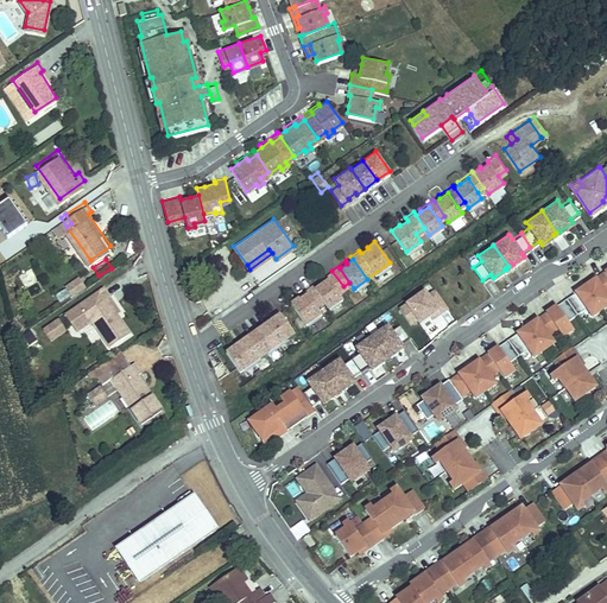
[(17,271),(24,284),(36,277),(30,264),(17,271)]
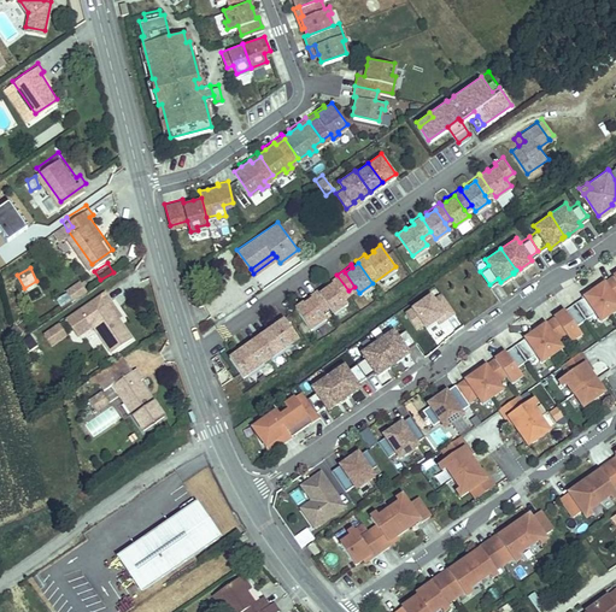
[(615,270),(574,300),(585,316),(594,310),(600,318),(615,306),(615,296),(615,295),(615,294),(615,270)]
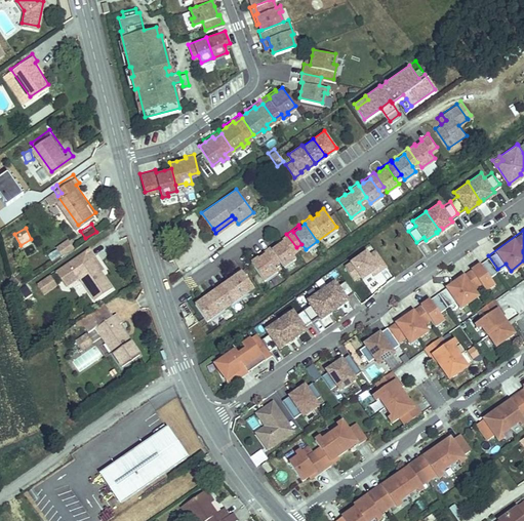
[(275,241),(277,244),(283,239),(291,251),(296,247),(286,234),(275,241)]
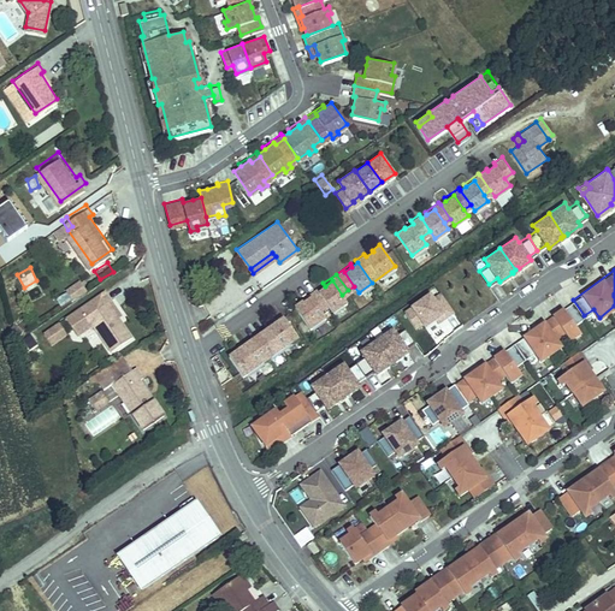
[(72,297),(87,286),(78,276),(64,286),(72,297)]
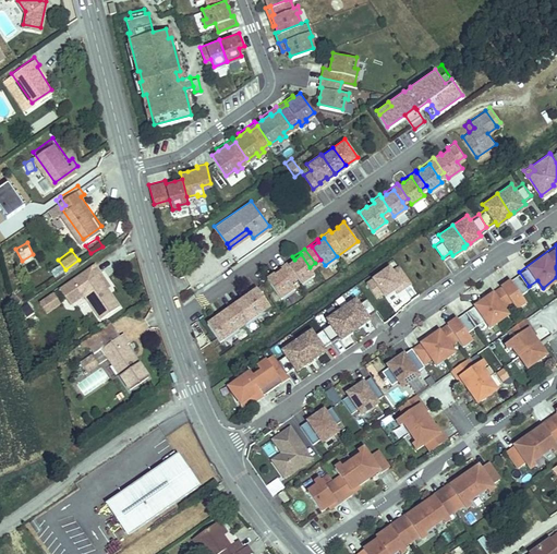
[(294,260),(289,263),(297,274),(302,281),(314,273),(310,267),(301,254),(294,260)]
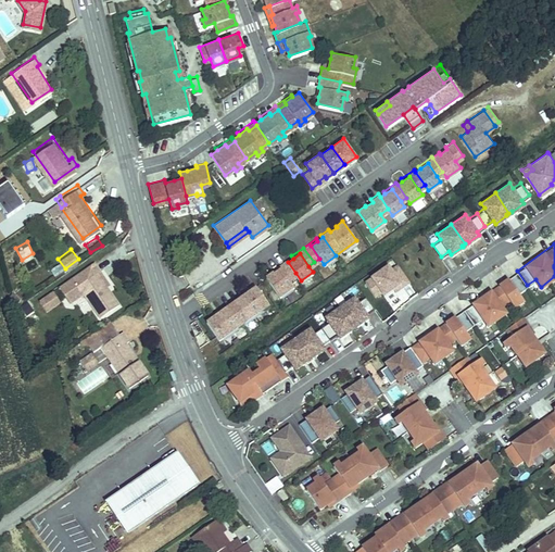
[(273,271),(265,275),(279,295),(293,285),(288,278),(295,273),(288,262),(286,259),(278,264),(280,267),(274,272),(273,271)]
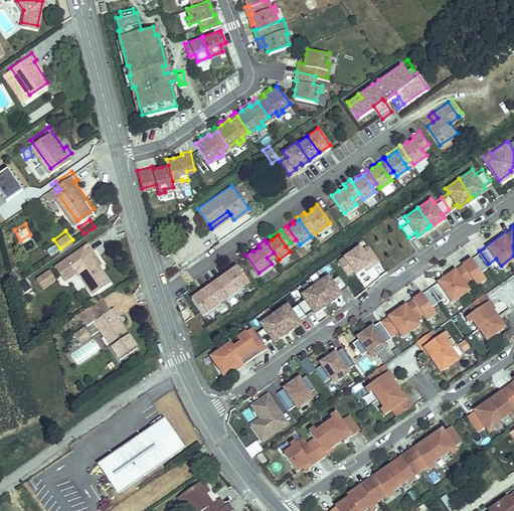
[(76,270),(91,294),(109,283),(98,264),(91,250),(93,249),(89,242),(54,263),(63,278),(76,270)]
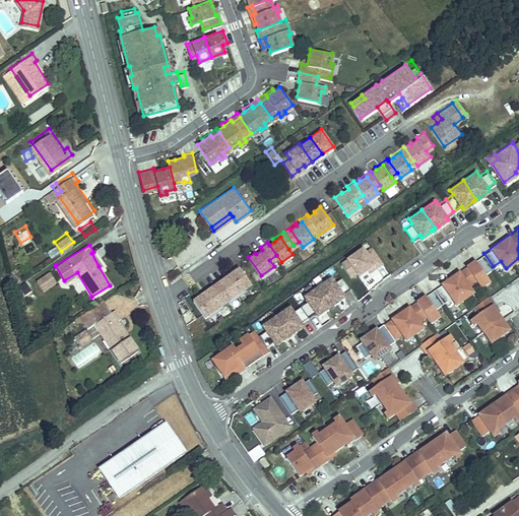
[(375,266),(382,261),(372,246),(365,250),(363,247),(341,262),(349,274),(357,270),(359,274),(367,268),(374,263),(375,266)]
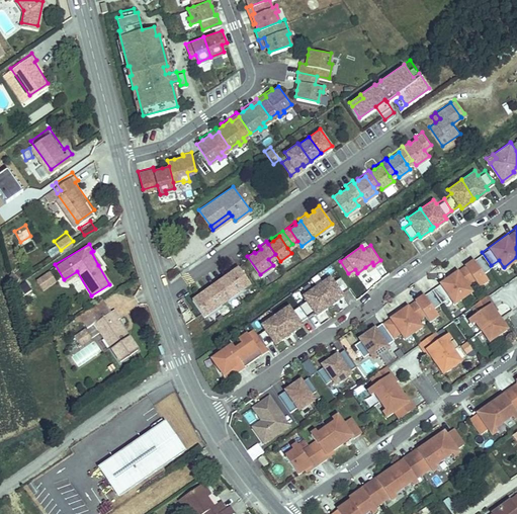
[(101,264),(93,251),(91,252),(98,265),(101,264)]
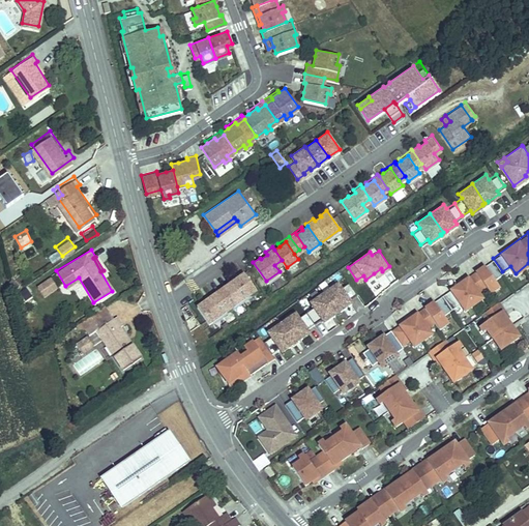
[(493,258),(442,294),(451,308),(460,301),(465,309),(482,296),(477,289),(485,284),(490,291),(499,285),(494,278),(502,271),(493,258)]
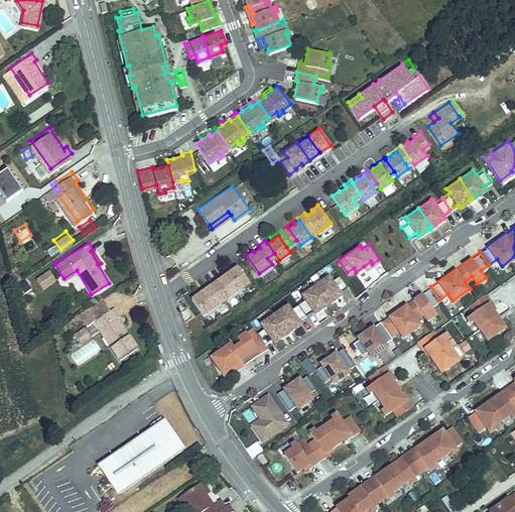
[(227,271),(190,296),(203,313),(249,281),(235,261),(229,266),(231,268),(227,271)]
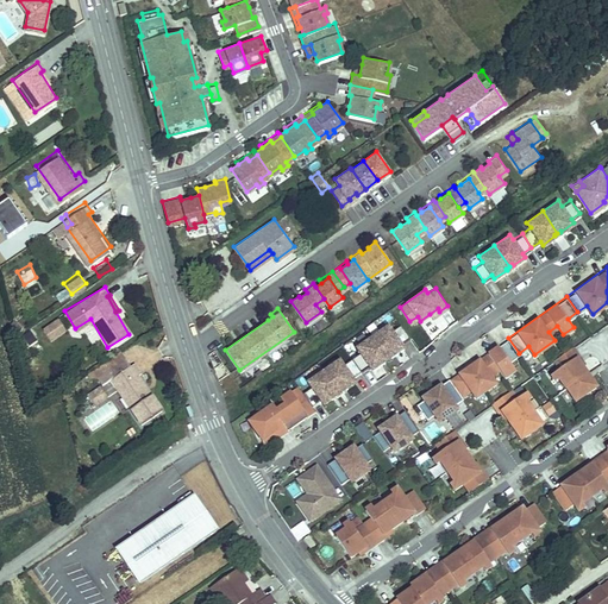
[(49,334),(63,326),(57,315),(42,323),(49,334)]
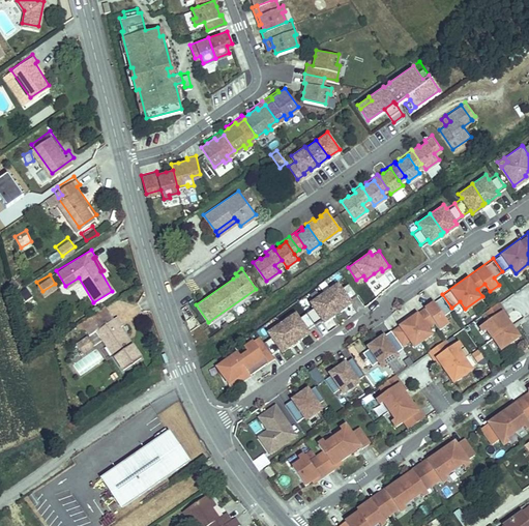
[(349,298),(356,293),(348,282),(341,287),(336,282),(323,291),(336,310),(339,309),(340,310),(351,301),(349,298)]
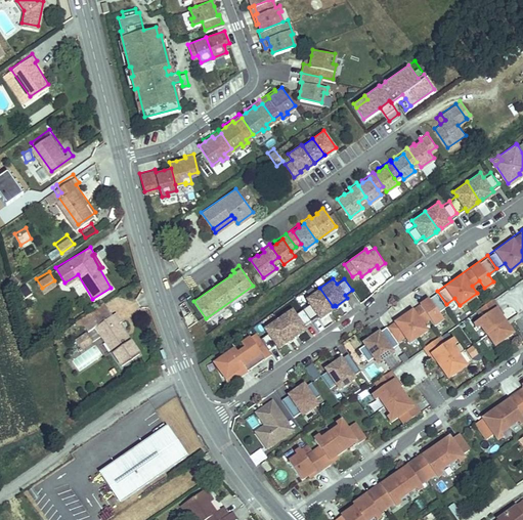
[(302,307),(310,318),(317,313),(319,316),(331,309),(331,308),(333,306),(319,288),(306,297),(309,302),(302,307)]
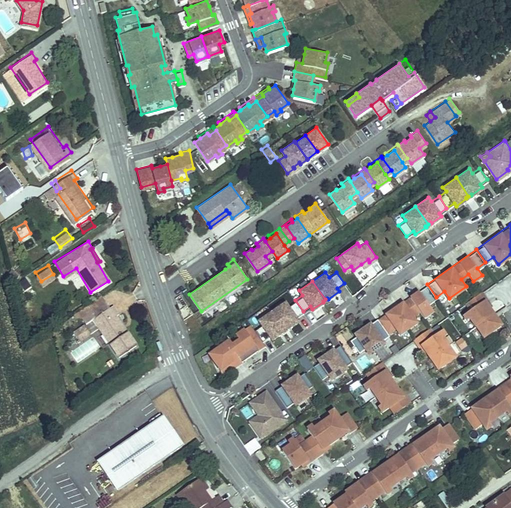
[(377,318),(387,331),(395,326),(399,333),(417,321),(412,314),(419,309),(424,316),(432,310),(428,303),(436,297),(427,284),(377,318)]
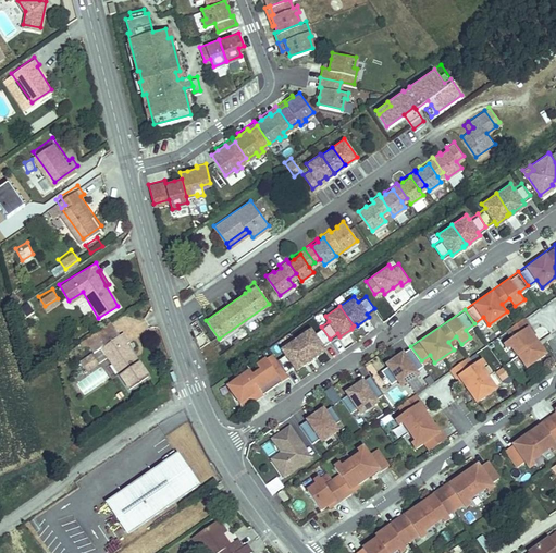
[(528,324),(522,316),(506,328),(511,335),(503,341),(507,346),(510,344),(516,353),(517,353),(535,340),(531,333),(526,326),(528,324)]
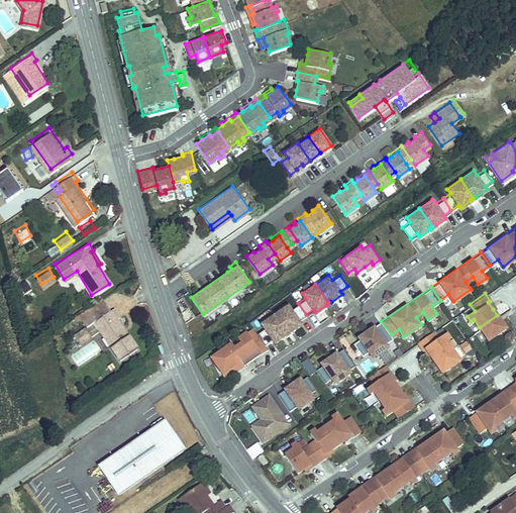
[(84,328),(91,323),(106,314),(98,301),(76,315),(84,328)]
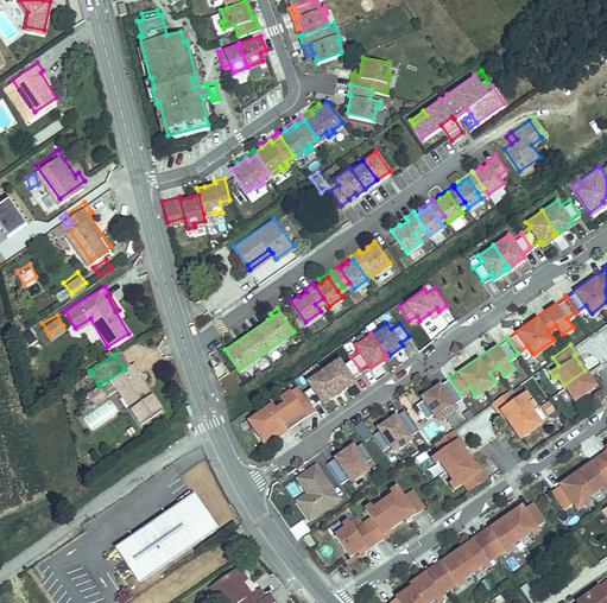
[(352,376),(360,369),(351,356),(342,362),(337,357),(322,368),(337,389),(340,387),(341,388),(354,380),(352,376)]
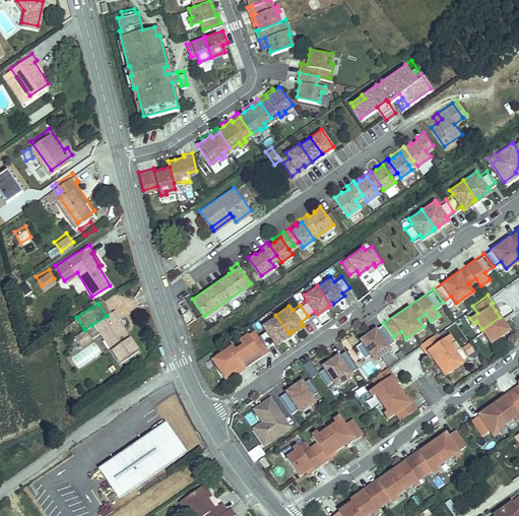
[(107,316),(91,325),(117,364),(134,352),(115,322),(118,320),(112,312),(107,316)]
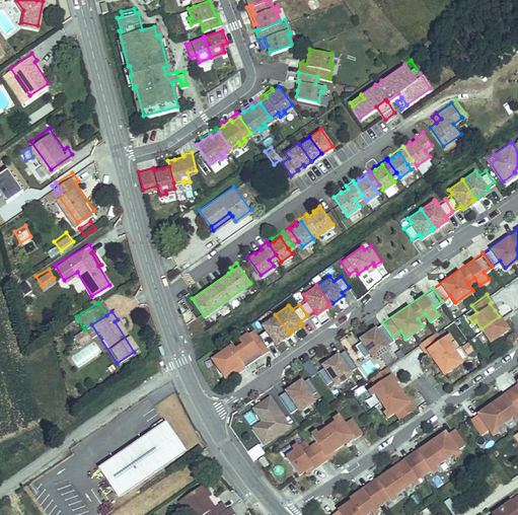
[(257,334),(266,345),(273,340),(275,343),(286,335),(288,333),(275,314),(262,323),(265,328),(257,334)]
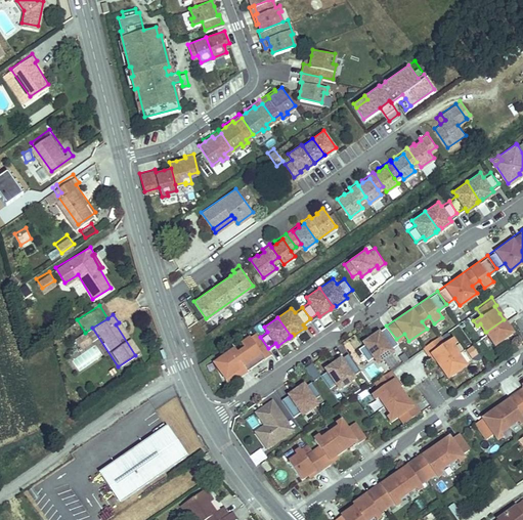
[(504,319),(486,332),(494,343),(512,331),(504,319)]
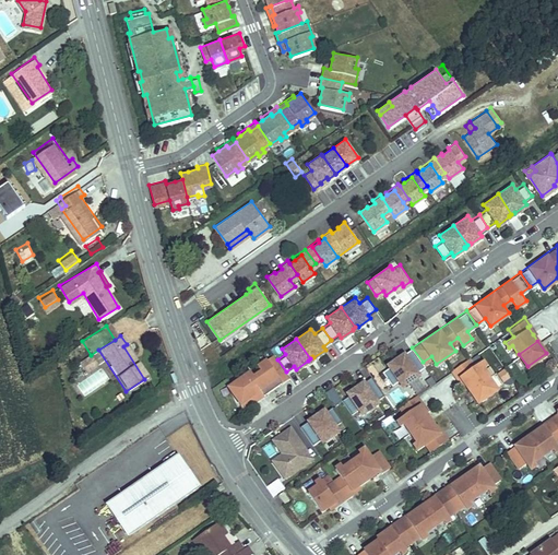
[(412,347),(412,346),(403,352),(404,354),(389,365),(382,370),(392,384),(399,379),(402,385),(418,373),(416,370),(424,365),(423,362),(412,347)]
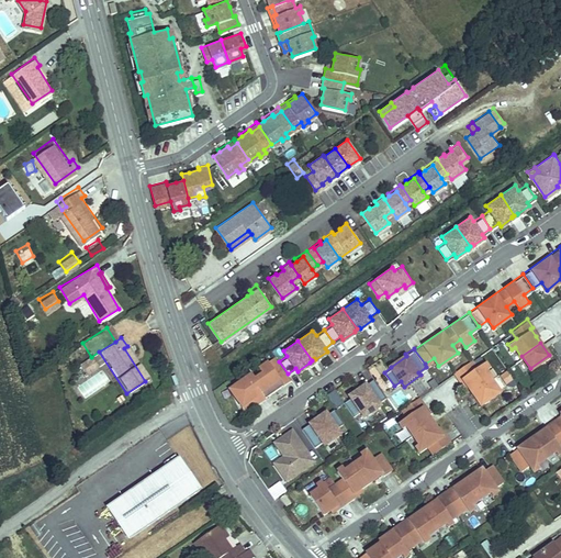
[(390,365),(391,367),(406,356),(405,354),(390,365)]
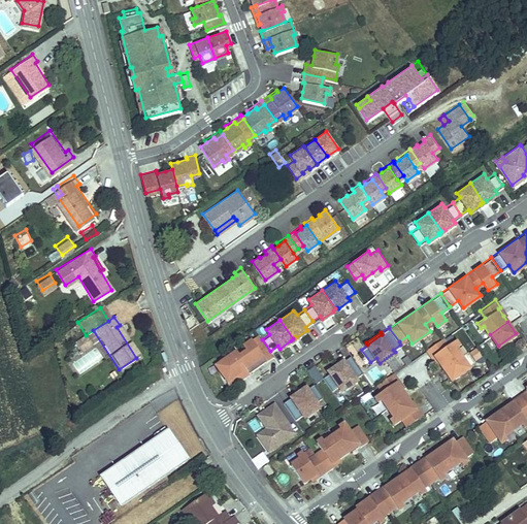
[(266,359),(273,355),(270,351),(262,339),(258,333),(242,344),(245,349),(239,353),(235,349),(218,361),(229,385),(265,359),(266,359)]
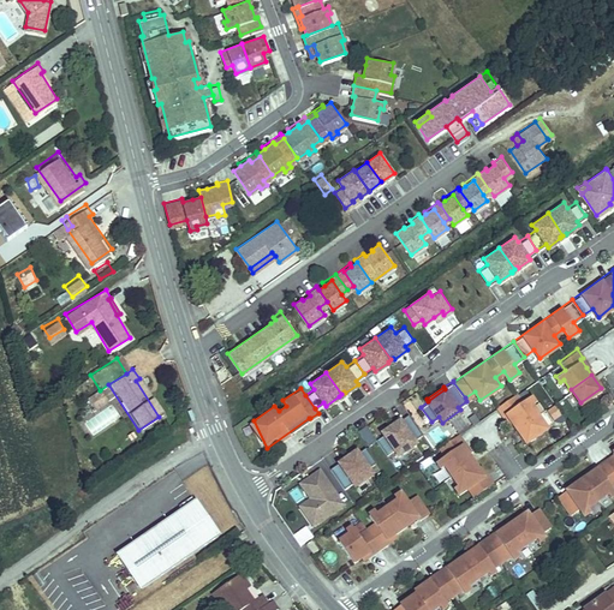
[(99,390),(91,396),(97,406),(105,401),(99,390)]
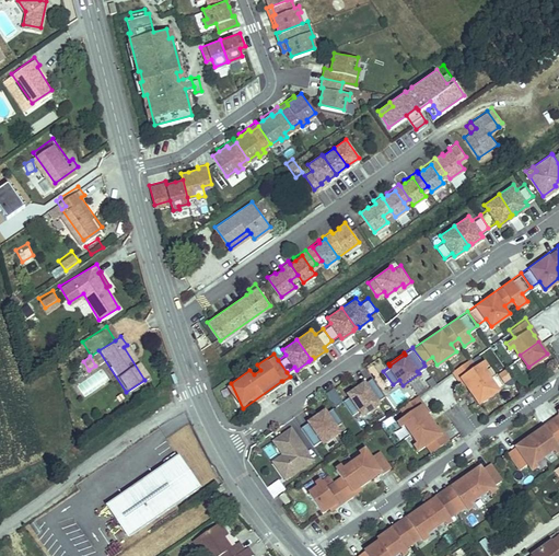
[(469,357),(453,368),(458,377),(461,374),(466,382),(470,389),(489,375),(490,375),(484,367),(487,365),(484,358),(475,365),(469,357)]
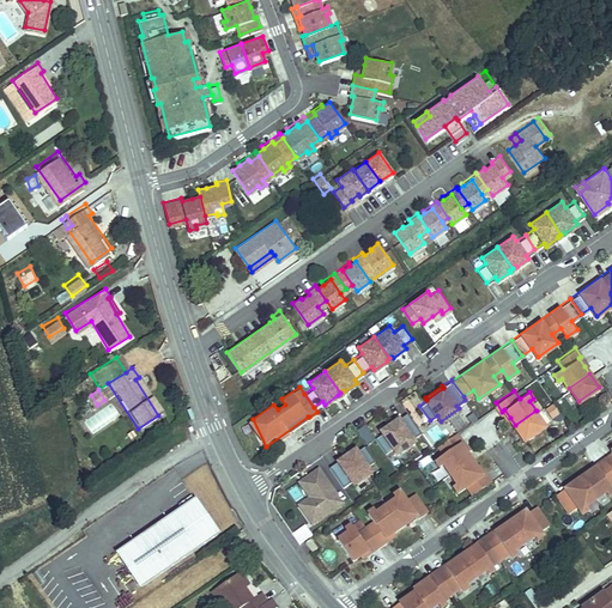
[(91,395),(85,397),(92,408),(97,405),(91,395)]
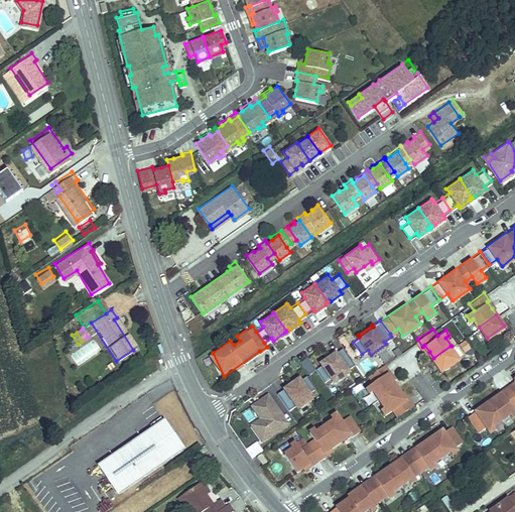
[(354,363),(343,346),(335,351),(336,353),(322,363),(314,367),(324,380),(331,376),(334,380),(349,370),(347,368),(354,363)]
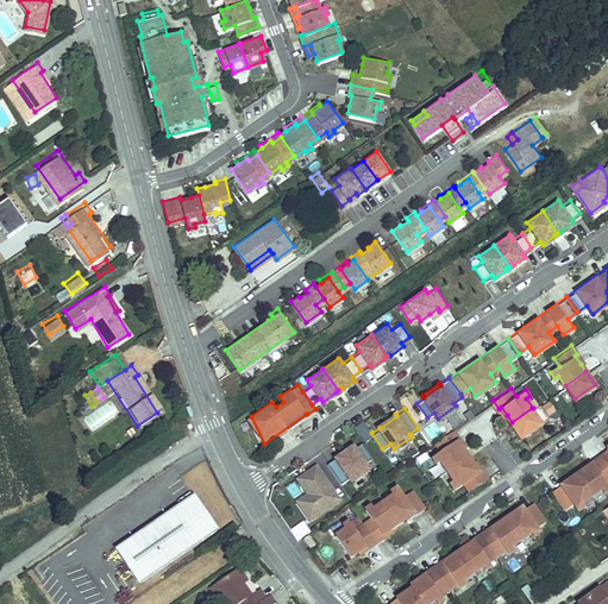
[(541,421),(532,408),(512,422),(521,435),(541,421)]
